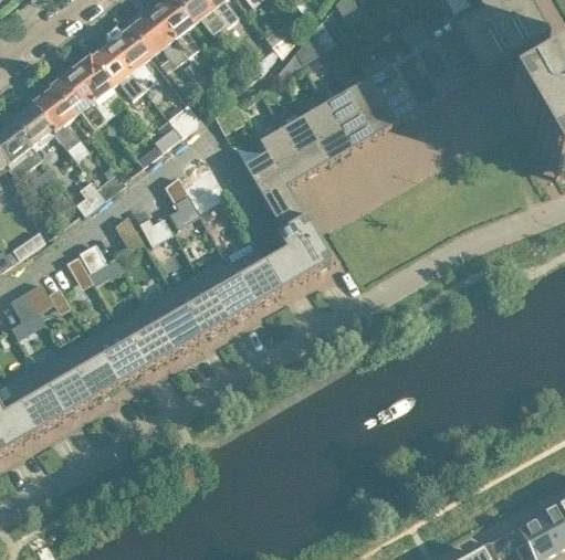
[(161,4),(153,12),(188,57),(201,48),(187,29),(194,24),(175,0),(164,0),(161,2),(161,4)]
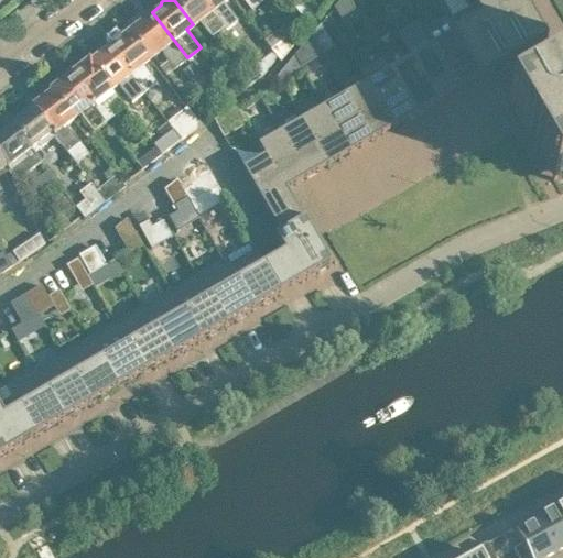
[(174,0),(193,24),(201,18),(215,36),(220,32),(230,45),(237,41),(226,28),(204,0),(174,0)]
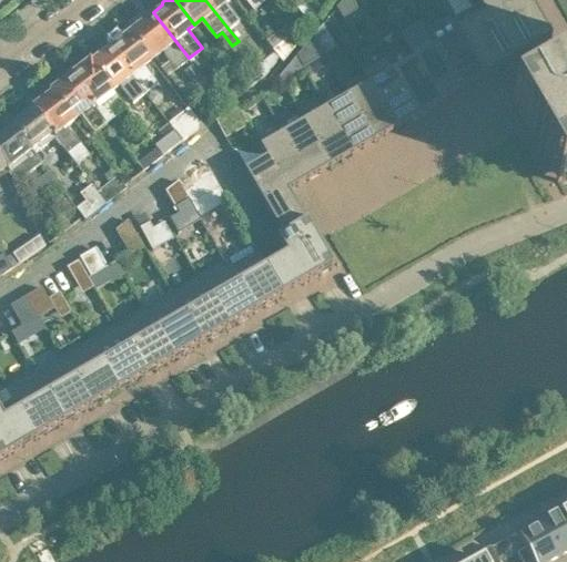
[(205,0),(228,28),(240,19),(225,0),(205,0)]
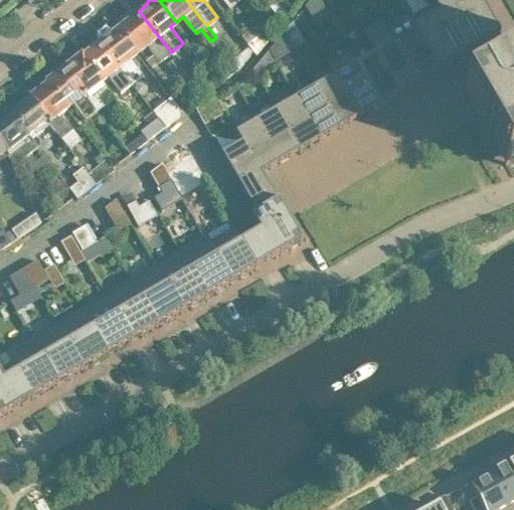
[(309,0),(306,5),(310,12),(324,4),(321,0),(309,0)]
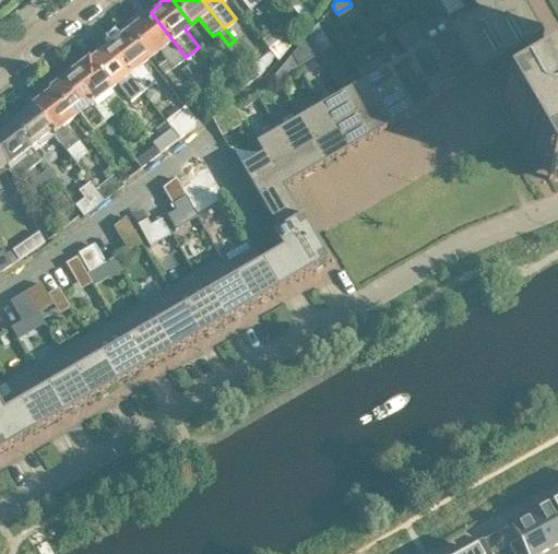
[(446,18),(477,73),(544,36),(522,0),(470,0),(471,2),(446,18)]
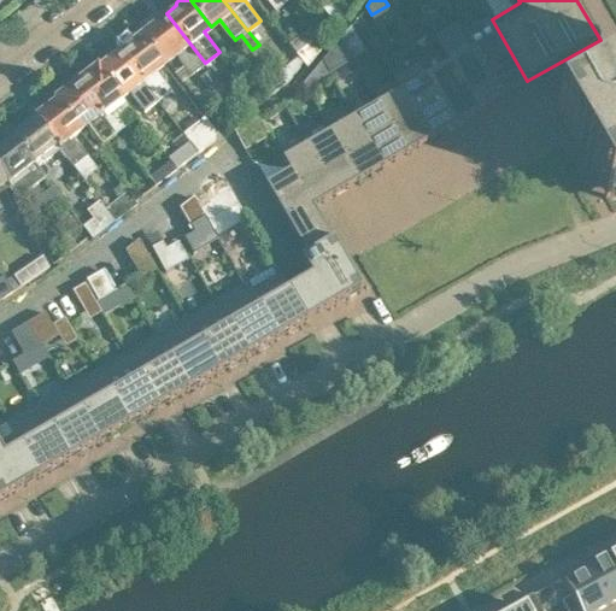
[(146,29),(144,30),(168,60),(176,53),(192,74),(205,63),(166,13),(159,18),(156,18),(148,23),(148,27),(146,29)]
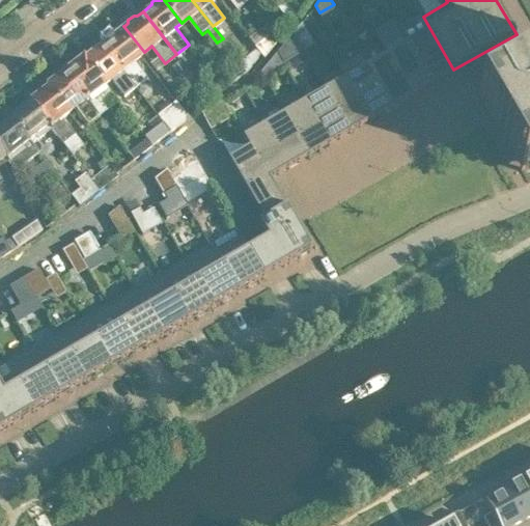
[(420,12),(399,24),(433,82),(453,70),(423,17),(420,12)]
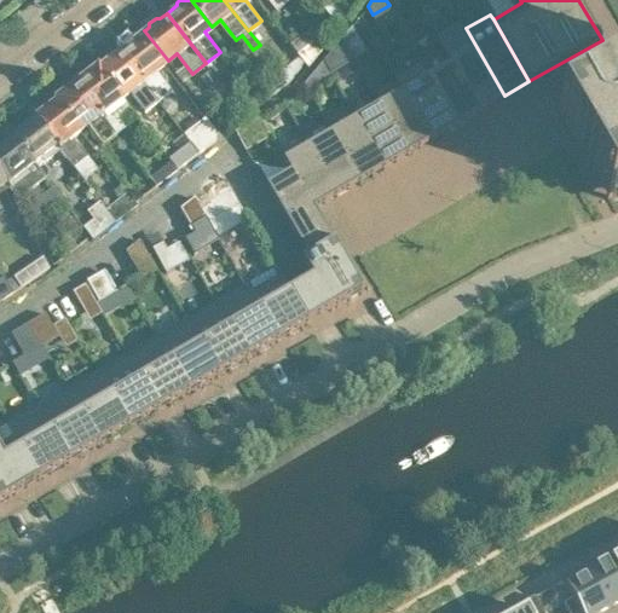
[(452,59),(481,109),(504,96),(466,28),(460,18),(437,32),(452,59)]
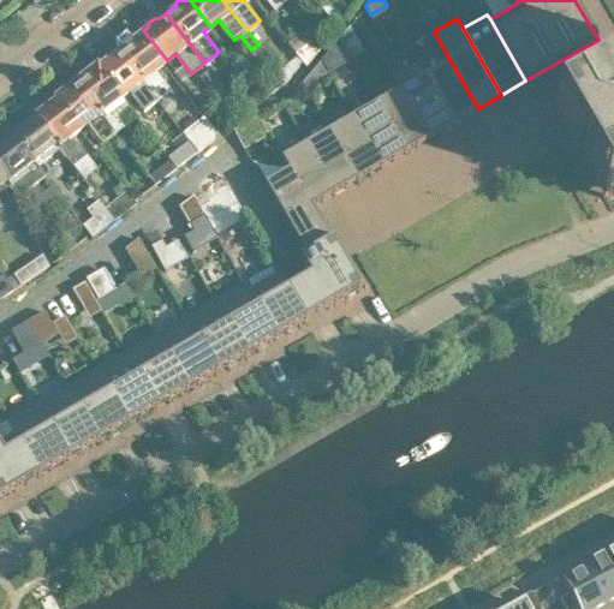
[(351,23),(341,35),(345,42),(357,34),(351,23)]
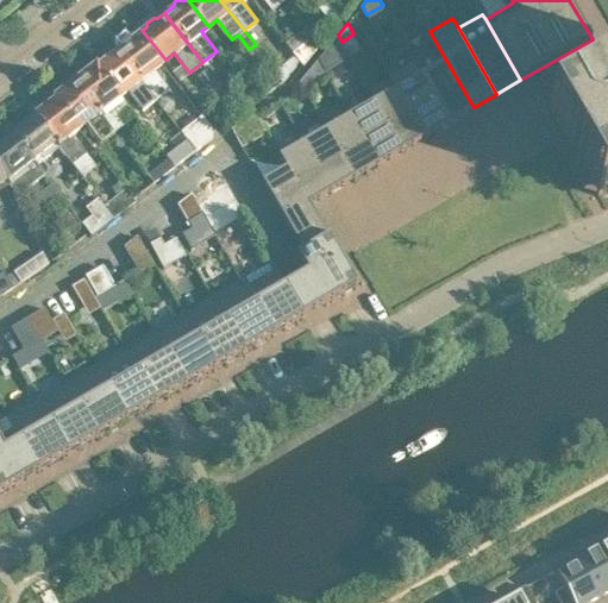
[(176,98),(154,68),(165,60),(142,30),(140,31),(138,33),(135,33),(129,38),(127,41),(118,49),(155,96),(163,107),(176,98)]
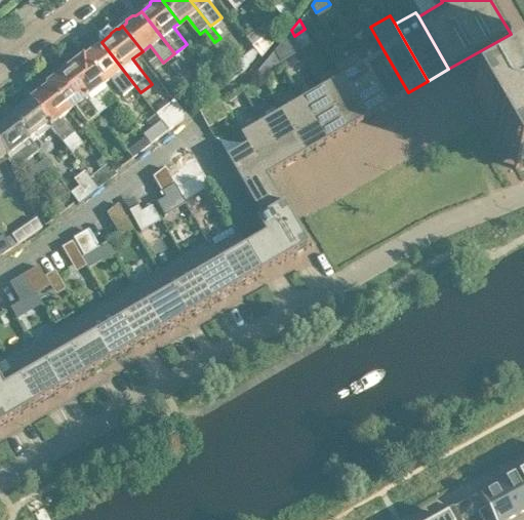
[(271,29),(253,43),(253,44),(258,50),(262,54),(277,36),(271,29)]
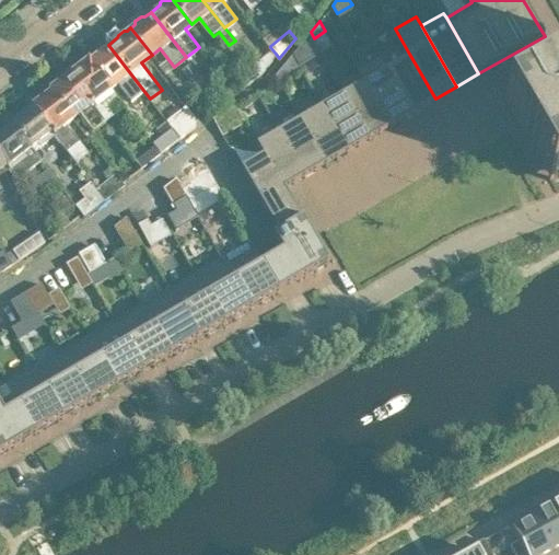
[(302,43),(293,53),(300,65),(311,58),(302,43)]
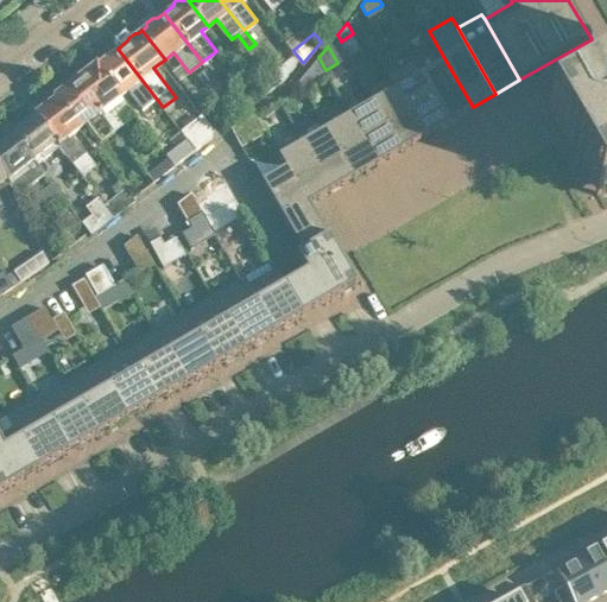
[(107,54),(95,62),(120,94),(127,88),(143,107),(155,96),(118,49),(111,54),(107,54)]
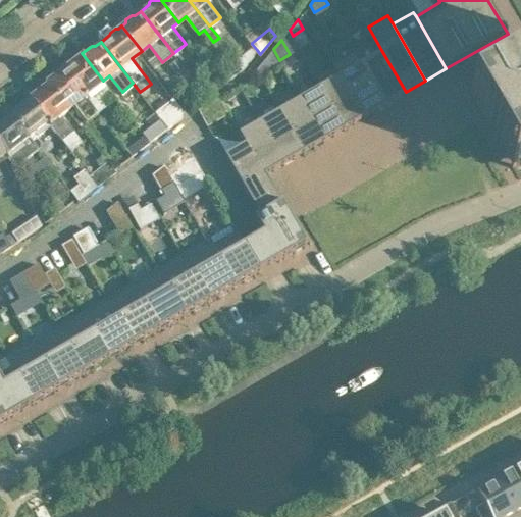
[(252,44),(235,58),(237,60),(243,68),(257,50),(252,44)]
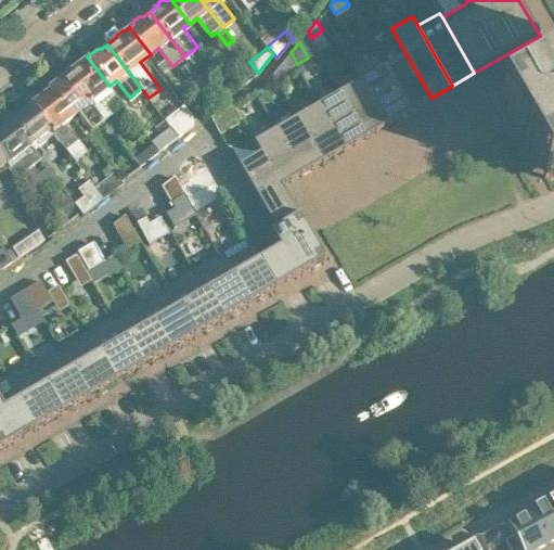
[(410,111),(422,103),(432,98),(406,53),(385,65),(384,65),(410,111)]
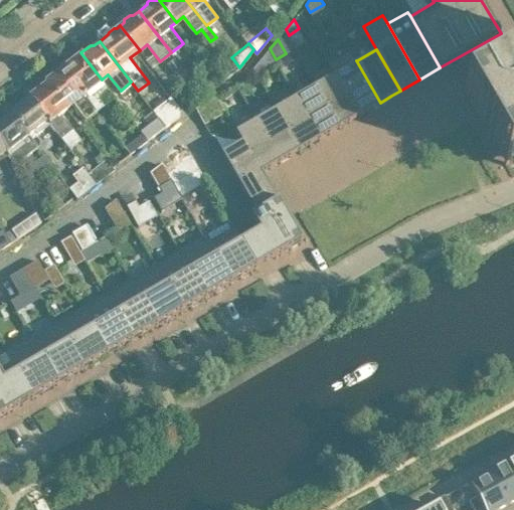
[(330,62),(335,72),(336,71),(360,114),(380,103),(356,60),(357,60),(351,50),(330,62)]
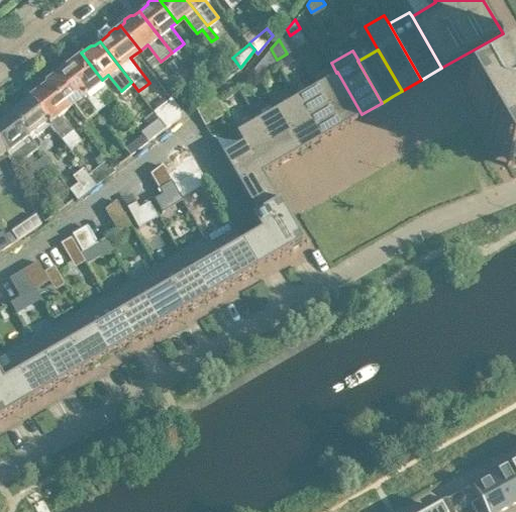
[(111,92),(102,80),(81,53),(64,67),(97,109),(108,100),(105,96),(111,92)]
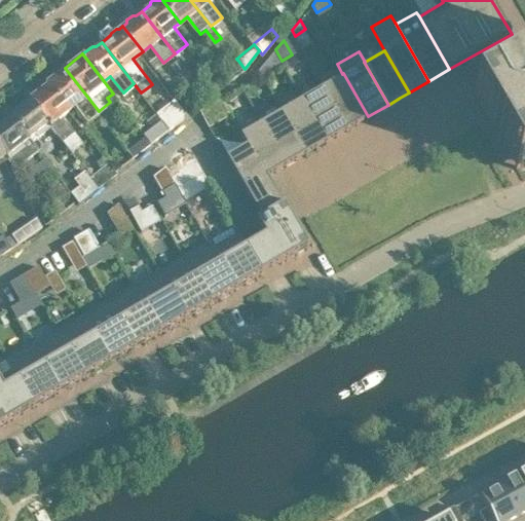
[(178,58),(170,65),(176,73),(185,67),(178,58)]
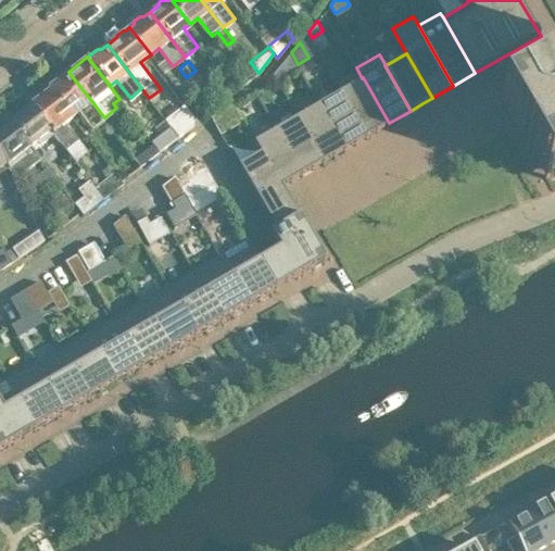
[(252,64),(232,79),(239,87),(259,73),(252,64)]
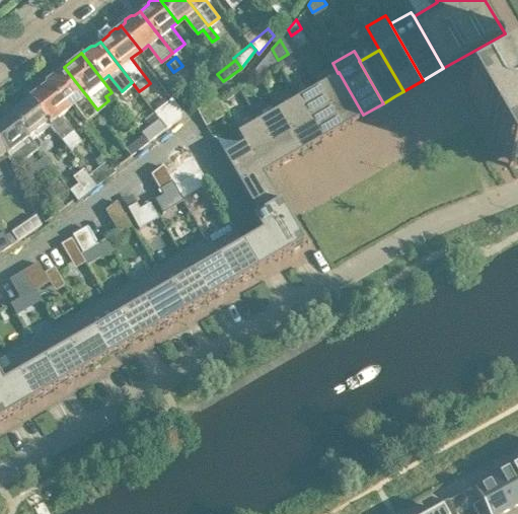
[(517,62),(468,90),(510,163),(511,163),(513,162),(517,159),(517,62)]
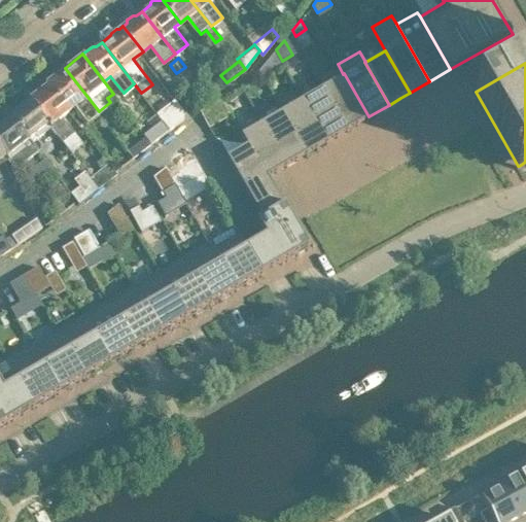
[(47,81),(48,82),(69,108),(75,104),(88,120),(99,111),(65,68),(47,81)]
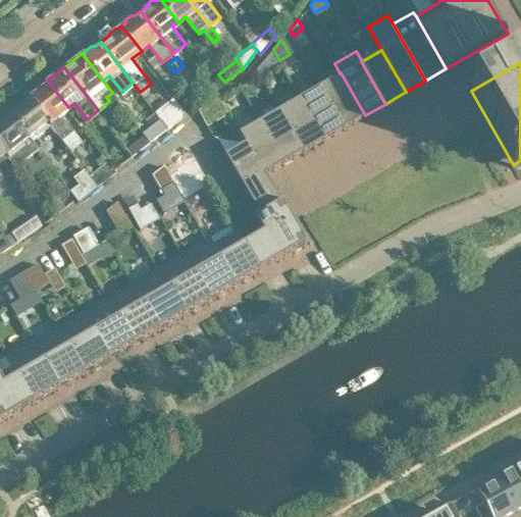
[(341,72),(340,73),(321,85),(346,126),(365,115),(341,72)]
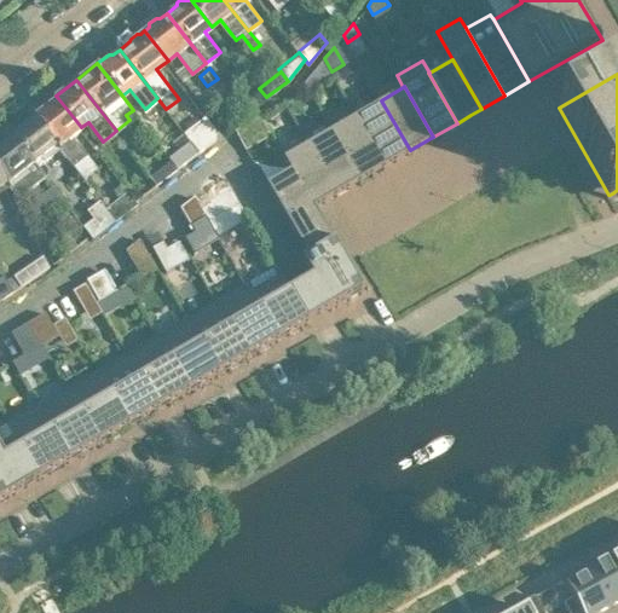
[(249,110),(266,97),(259,88),(242,102),(249,110)]
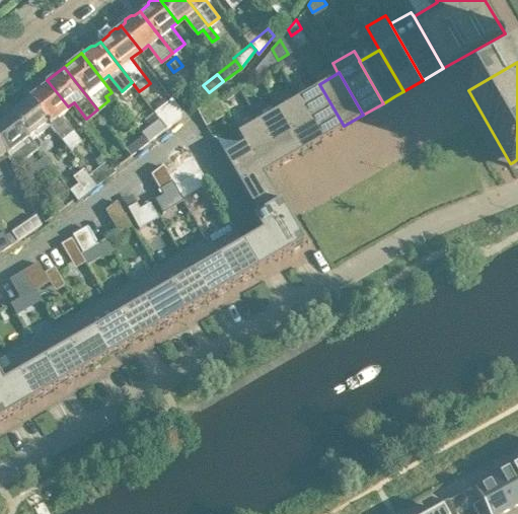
[(30,92),(29,94),(52,124),(62,137),(73,129),(61,113),(68,106),(48,81),(47,80),(39,87),(38,87),(37,88),(37,89),(37,90),(38,91),(38,92),(33,96),(30,92)]
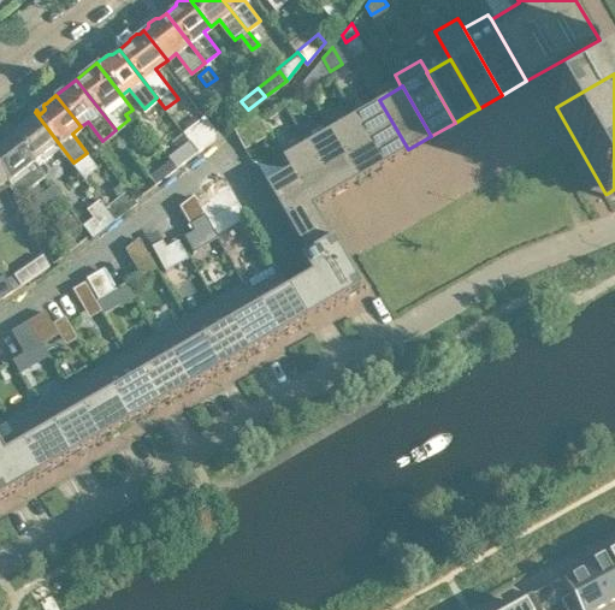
[(355,113),(380,158),(384,164),(408,149),(379,100),(355,113)]
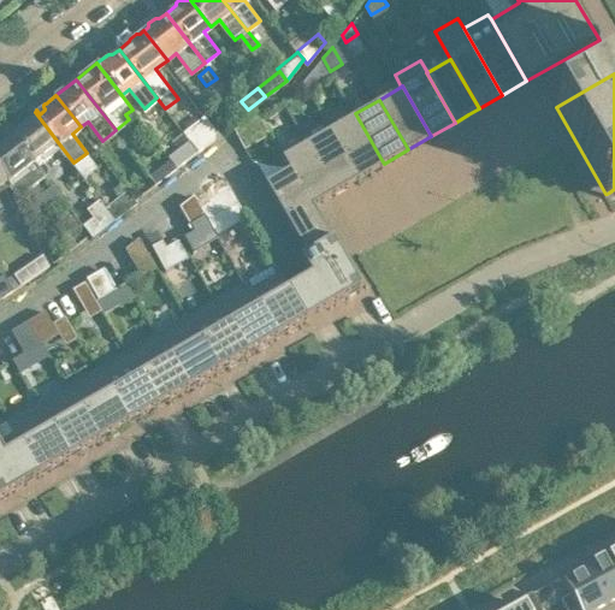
[(247,144),(278,125),(287,141),(301,132),(284,101),(237,128),(247,144)]
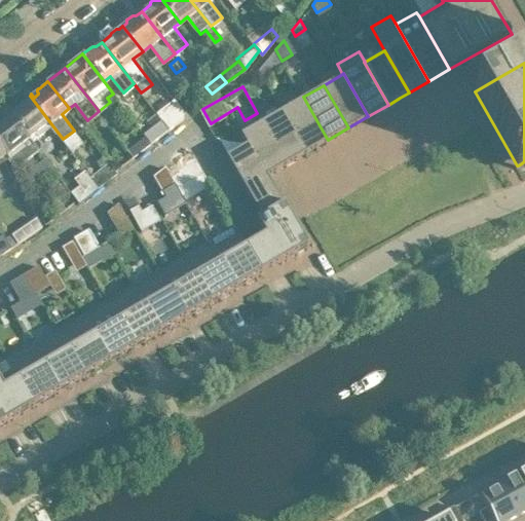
[(16,105),(19,108),(11,114),(32,142),(52,125),(30,96),(16,105)]
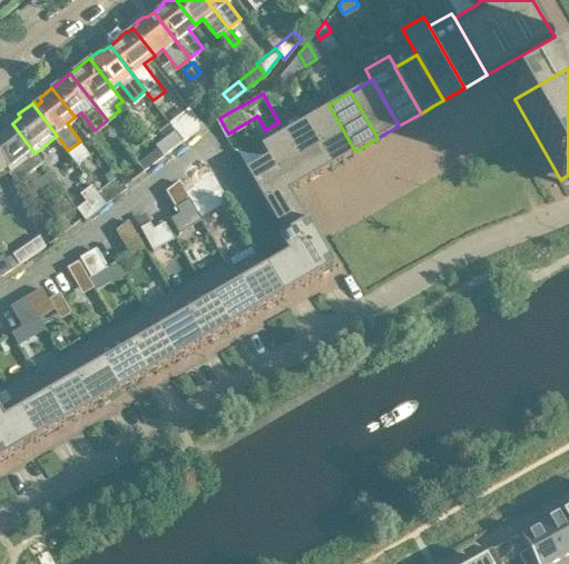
[(306,118),(332,162),(333,164),(355,151),(352,146),(329,105),(306,118)]
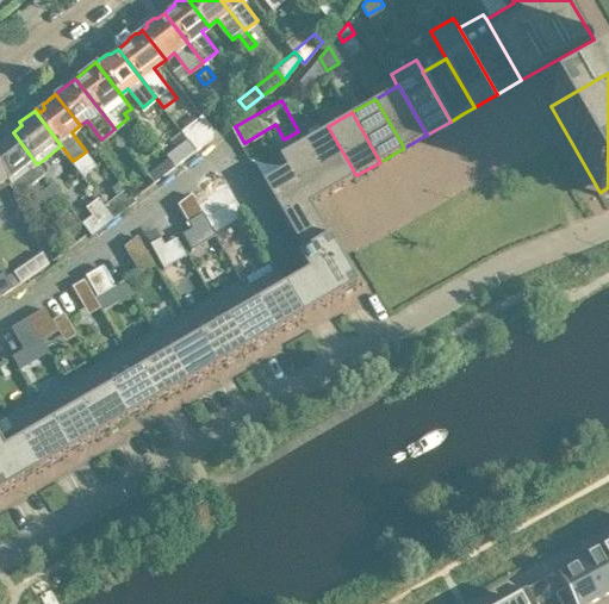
[(328,126),(304,139),(333,190),(356,175),(355,174),(328,126)]
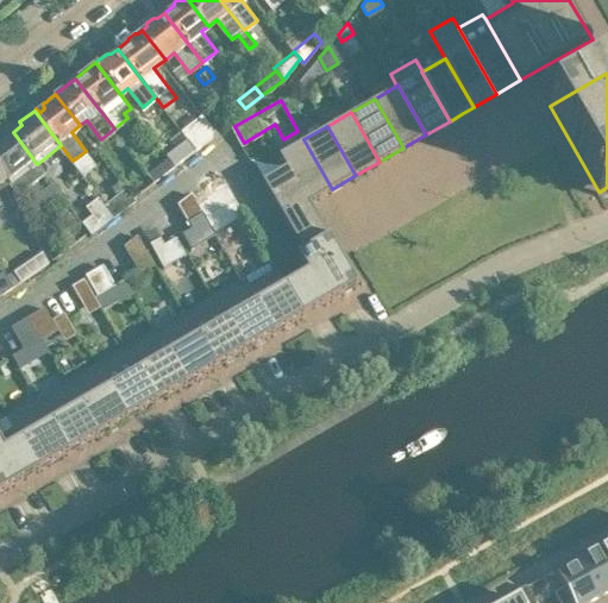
[(0,136),(0,169),(7,183),(10,182),(17,194),(44,173),(37,164),(13,132),(6,137),(4,133),(0,136)]
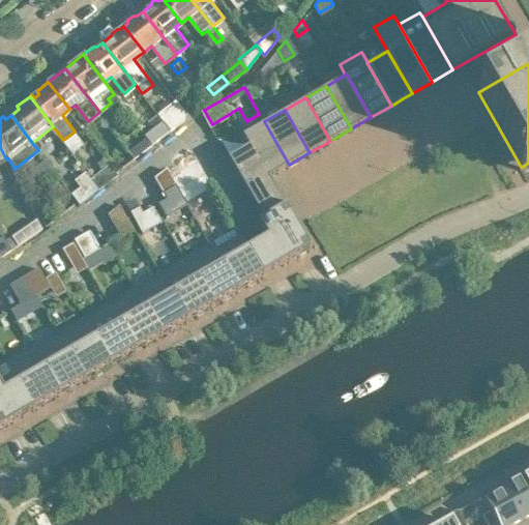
[(164,120),(155,127),(162,135),(170,128),(164,120)]
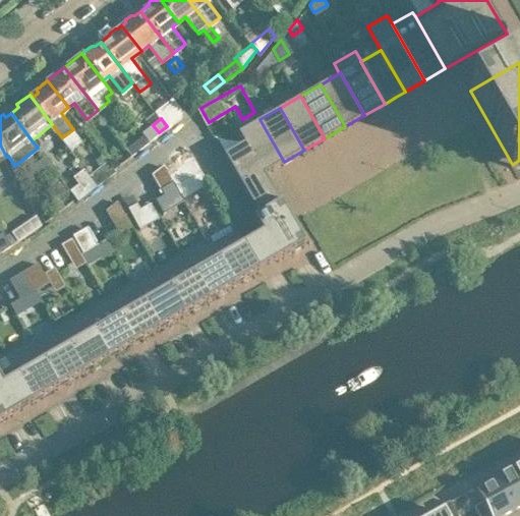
[(266,173),(284,162),(260,119),(239,131),(244,141),(245,140),(265,173),(266,173)]
